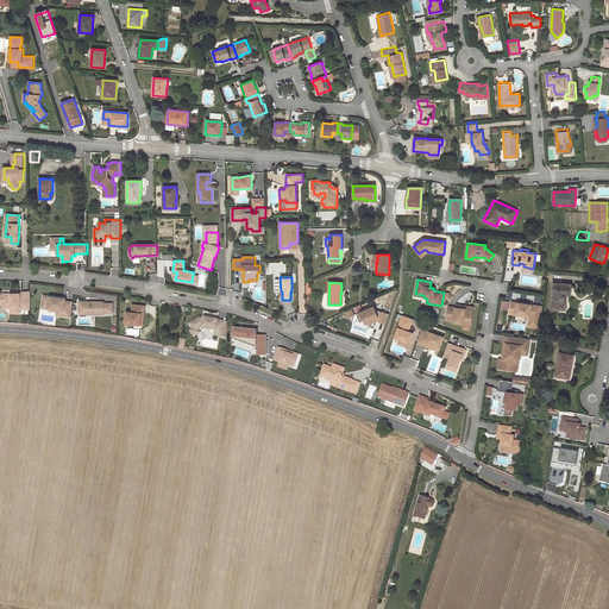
[(553,284),(552,308),(564,309),(565,295),(569,295),(570,286),(553,284)]
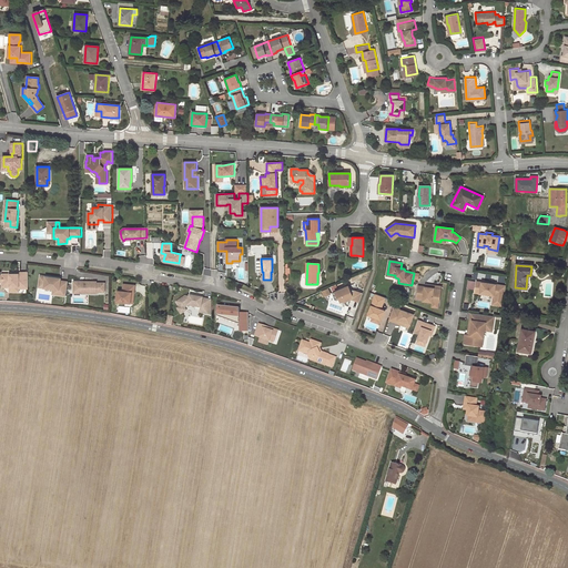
[(29,288),(29,272),(14,272),(14,274),(10,274),(3,274),(2,275),(0,275),(0,279),(2,280),(3,282),(2,284),(10,284),(10,287),(10,292),(20,292),(19,288),(29,288)]
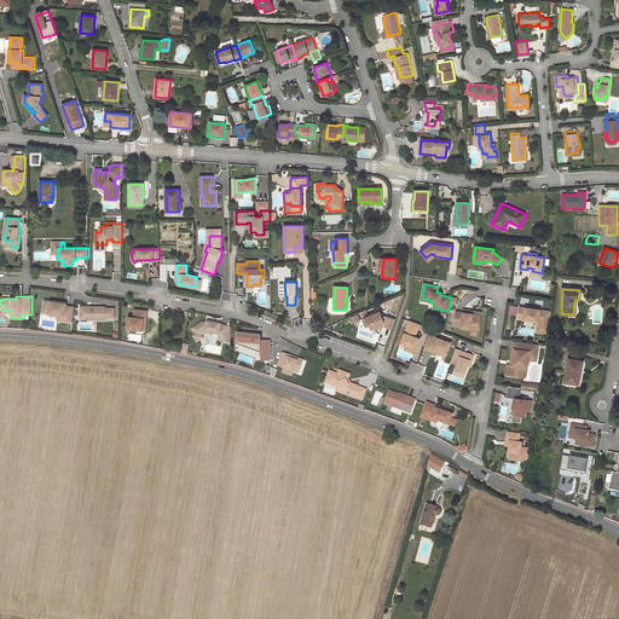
[(73,323),(75,307),(67,306),(67,304),(45,301),(44,304),(50,305),(48,314),(59,316),(58,317),(65,318),(64,322),(73,323)]
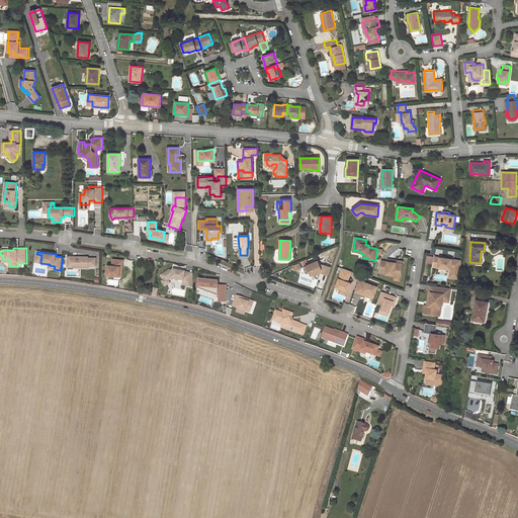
[(96,266),(96,258),(89,258),(89,257),(68,257),(68,265),(73,265),(75,266),(75,267),(89,267),(89,266),(96,266)]
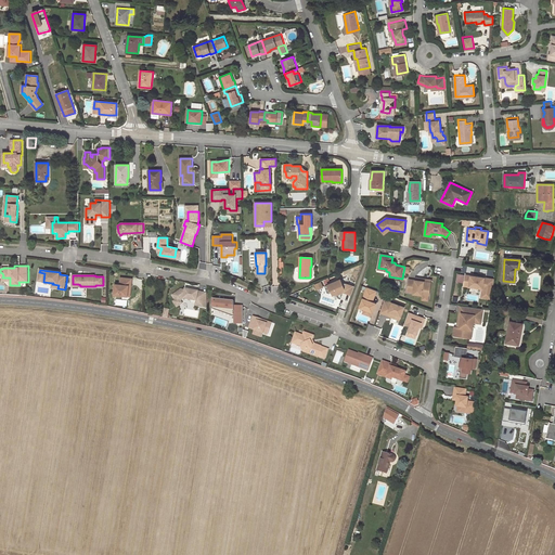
[(494,280),(466,275),(464,286),(482,288),(493,291),(494,280)]
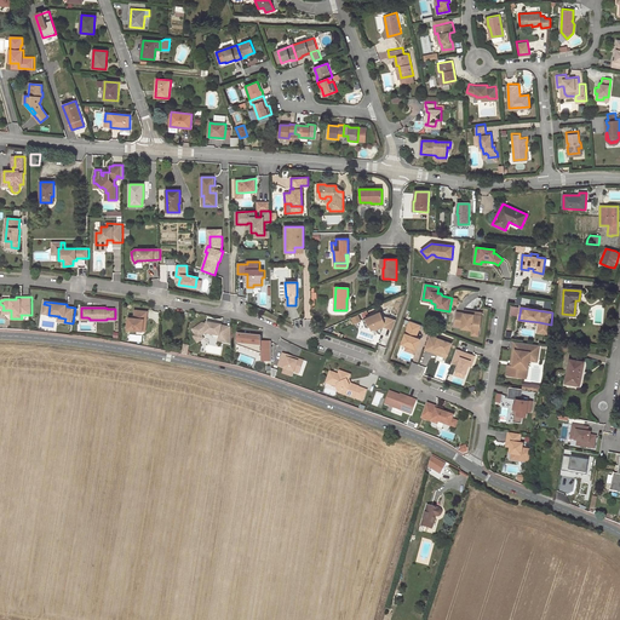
[(128,329),(143,329),(143,319),(147,319),(147,311),(135,310),(135,319),(128,317),(128,329)]
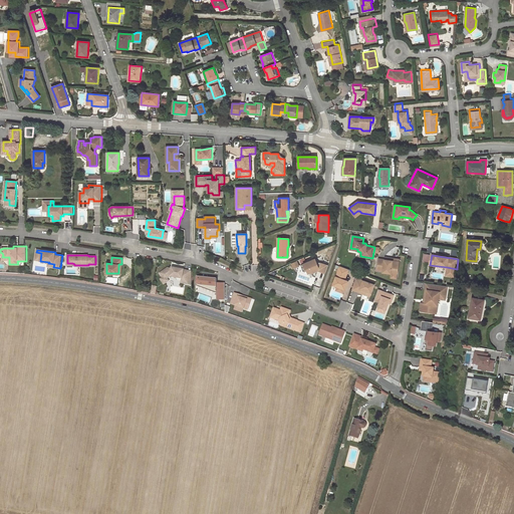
[(325,273),(328,265),(321,262),(320,263),(317,262),(316,259),(301,265),(304,271),(307,269),(309,273),(312,271),(314,276),(316,277),(318,270),(325,273)]
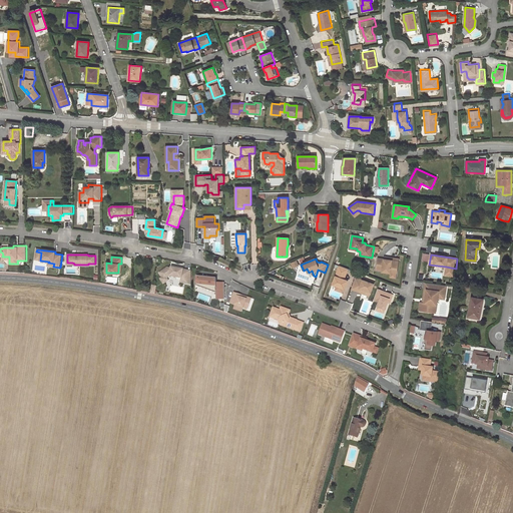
[(383,271),(383,272),(390,273),(390,272),(396,273),(397,273),(399,262),(384,260),(378,259),(376,268),(383,269),(383,271)]
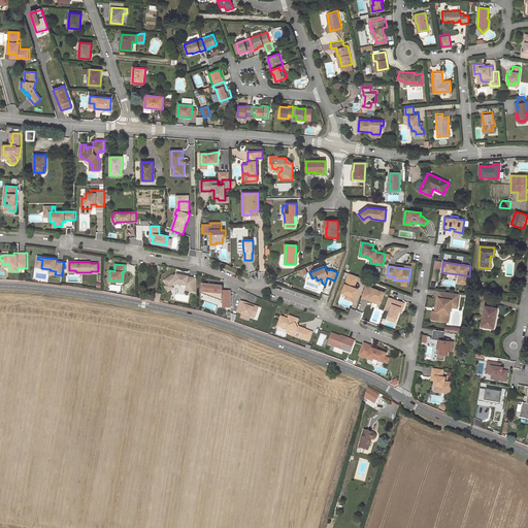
[(358,276),(350,273),(342,293),(355,297),(358,289),(354,288),(358,276)]
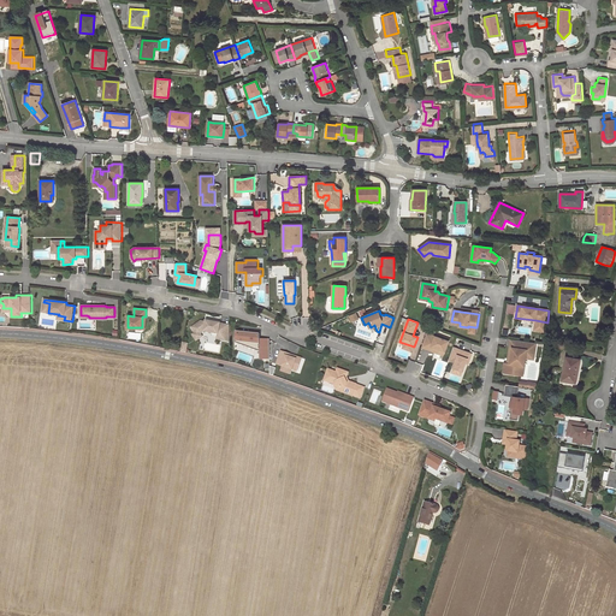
[(230,341),(230,325),(209,321),(207,320),(207,321),(202,321),(193,327),(196,332),(201,333),(205,331),(213,332),(213,335),(218,336),(218,338),(230,341)]
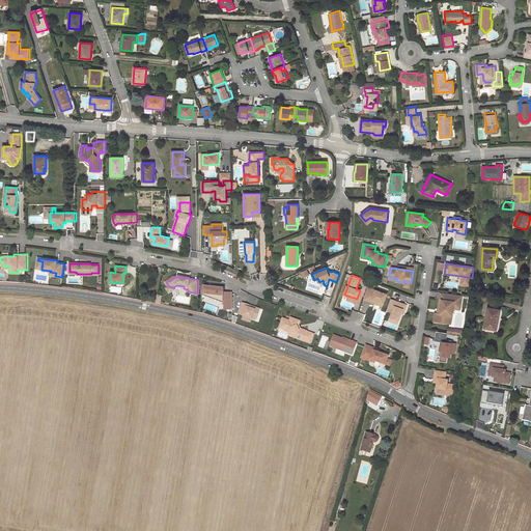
[(472,278),(462,276),(460,285),(470,286),(472,278)]
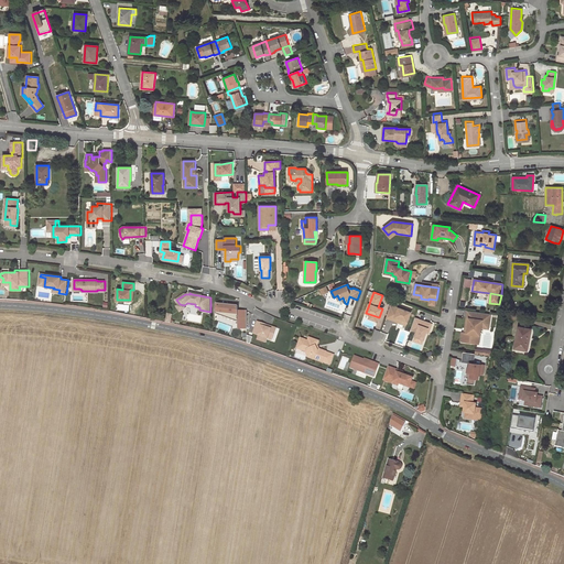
[(242,328),(247,328),(247,311),(238,311),(238,312),(216,304),(216,314),(238,322),(238,323),(242,323),(242,328)]
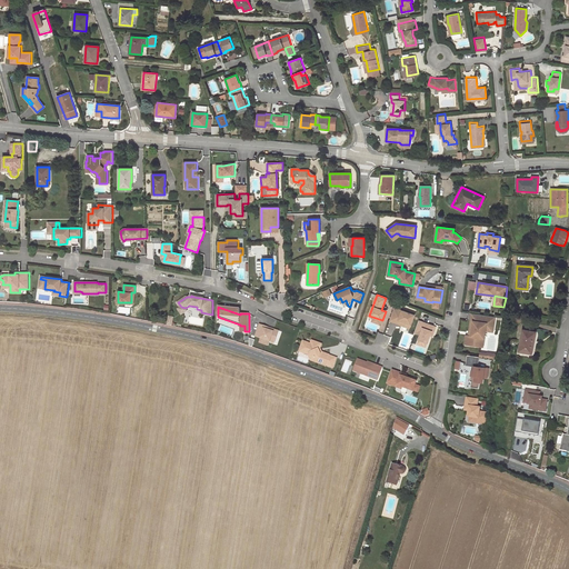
[(415,316),(395,308),(390,321),(398,323),(398,322),(402,323),(402,326),(410,328),(415,316)]
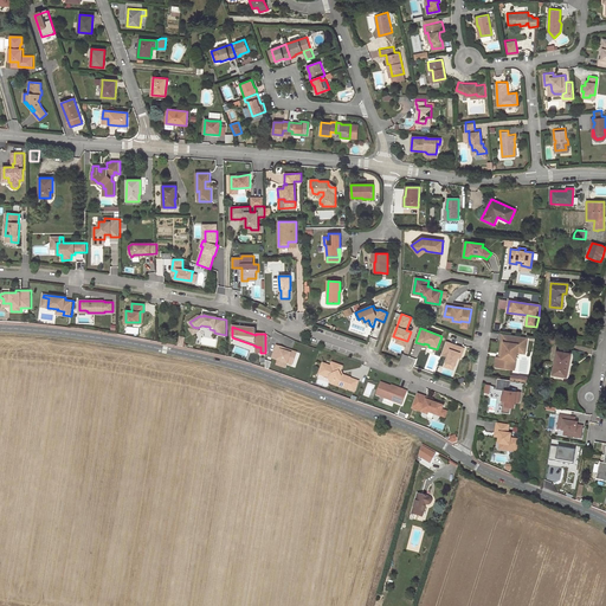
[(510,335),(503,334),(500,358),(502,358),(504,342),(509,342),(510,335)]
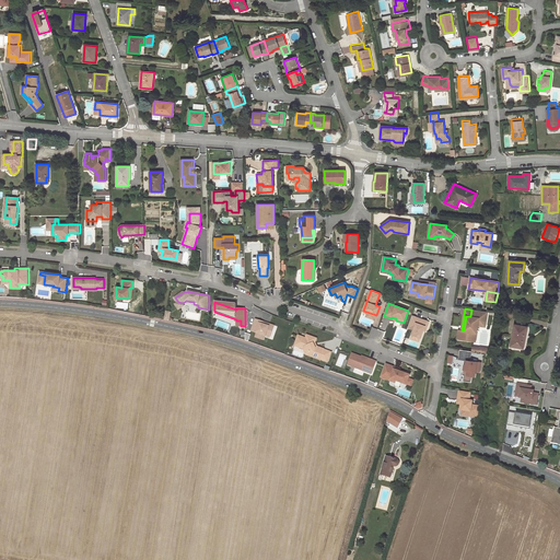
[(488,312),(471,310),(470,316),(466,316),(464,330),(462,330),(459,339),(469,340),(470,333),(477,333),(478,326),(478,324),(486,325),(488,312)]
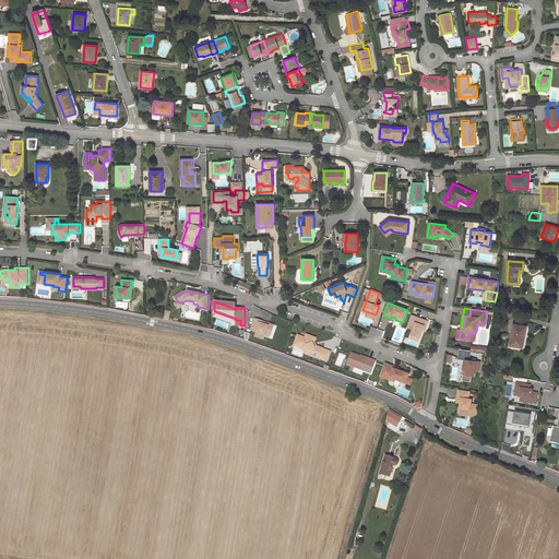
[(428,321),(412,316),(407,326),(413,329),(412,334),(420,337),(423,330),(425,325),(426,326),(428,321)]
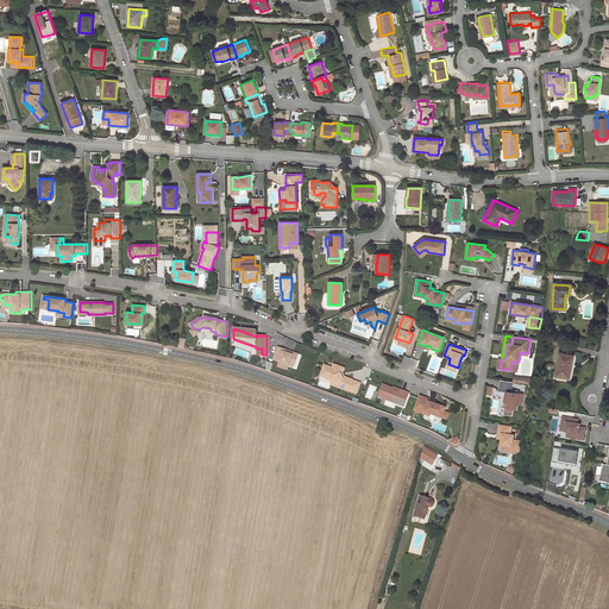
[(294,368),(296,358),(292,357),(293,356),(287,353),(288,351),(278,347),(274,360),(294,368)]
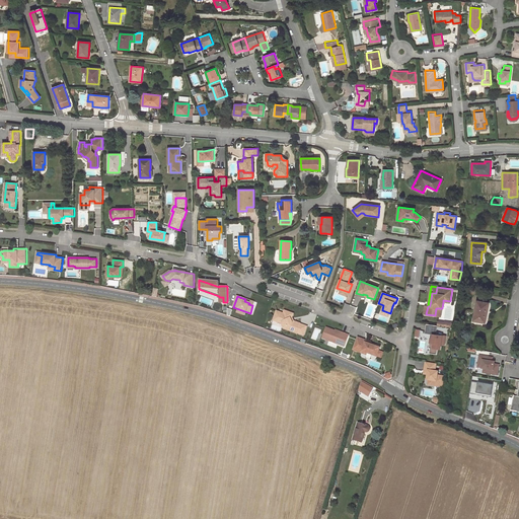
[(489,303),(488,303),(476,301),(472,320),(485,323),(487,314),(486,314),(489,303)]
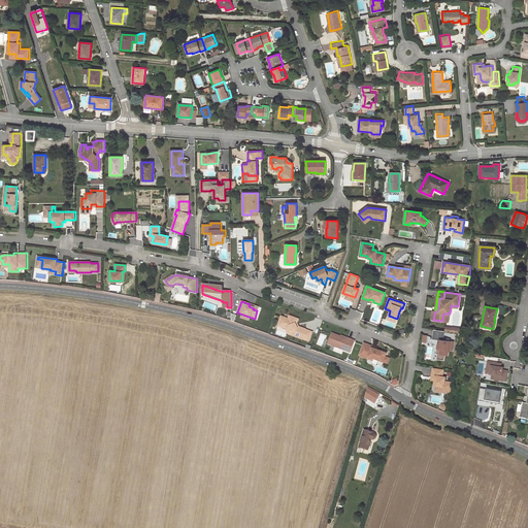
[(291,333),(292,335),(302,339),(309,341),(312,332),(305,330),(305,329),(299,327),(298,327),(297,327),(295,323),(297,319),(290,316),(289,319),(282,317),(279,322),(284,324),(283,326),(287,327),(286,329),(288,333),(289,333),(290,333),(291,333)]
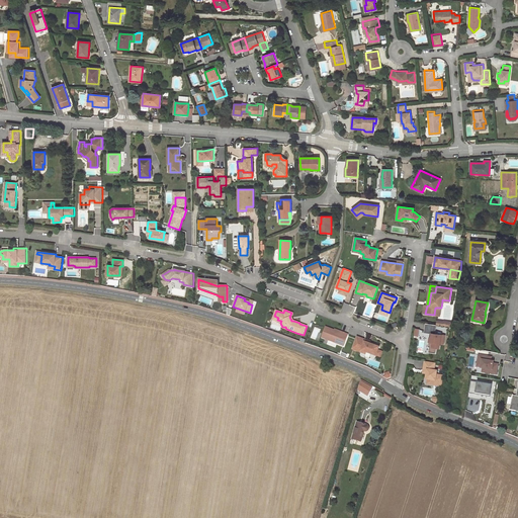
[(436,325),(425,323),(424,332),(432,334),(433,334),(432,336),(431,336),(430,341),(430,342),(433,342),(432,347),(430,346),(430,347),(429,352),(435,353),(436,347),(439,348),(440,343),(443,344),(445,335),(435,334),(436,325)]
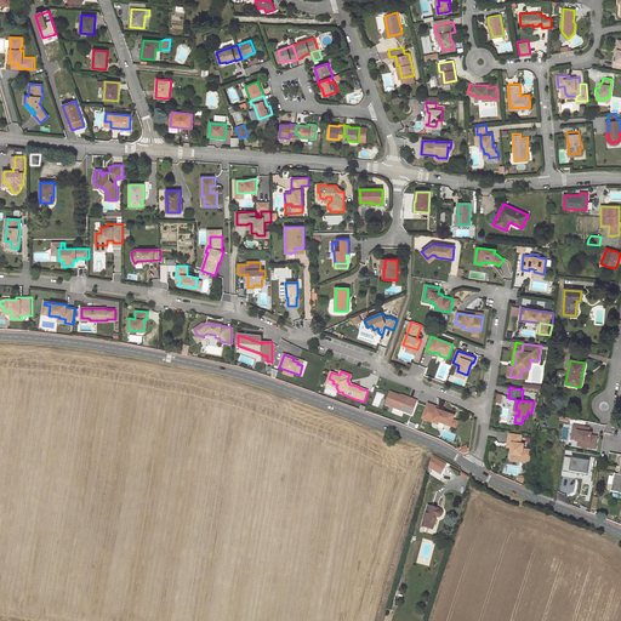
[(372,404),(379,406),(383,394),(377,392),(372,404)]
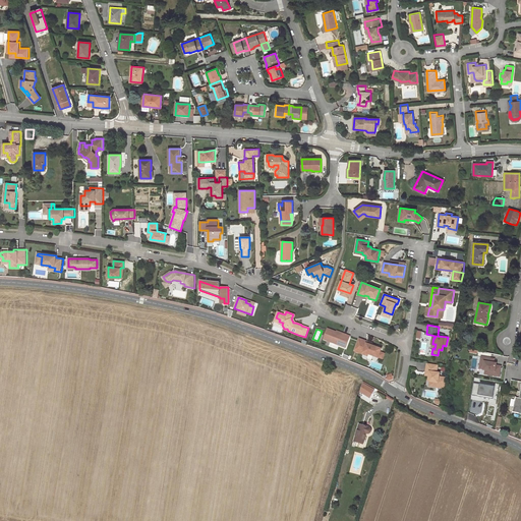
[(346,348),(350,336),(343,334),(342,335),(328,329),(324,340),(346,348)]
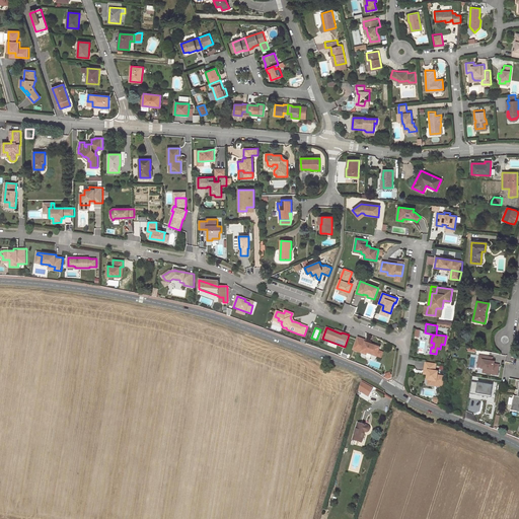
[(366,341),(357,338),(353,350),(366,355),(367,353),(376,357),(378,351),(380,348),(365,343),(366,341)]
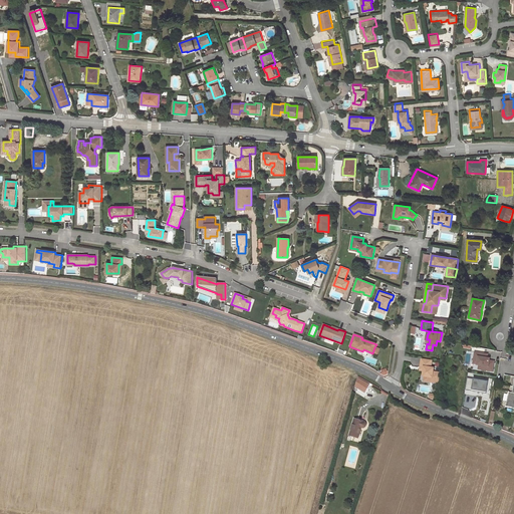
[(488,353),(475,350),(472,363),(478,364),(478,369),(493,371),(495,360),(489,359),(490,357),(487,356),(488,353)]
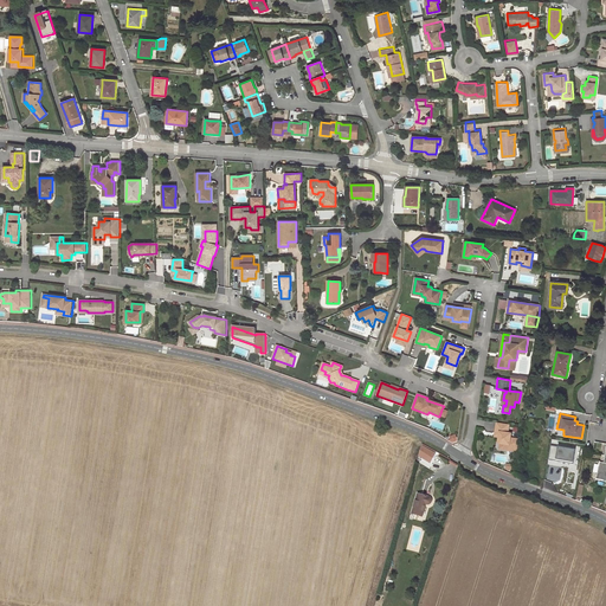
[(508,433),(509,425),(497,423),(496,432),(497,434),(500,434),(500,438),(498,444),(501,444),(508,445),(509,445),(510,438),(511,434),(508,433)]
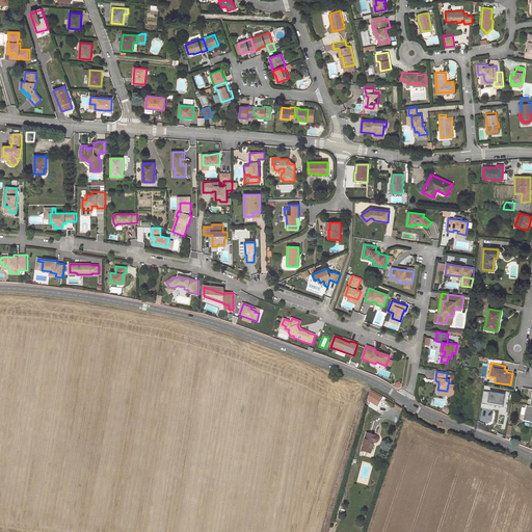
[(446,391),(446,395),(454,397),(456,387),(448,384),(447,391),(446,391)]
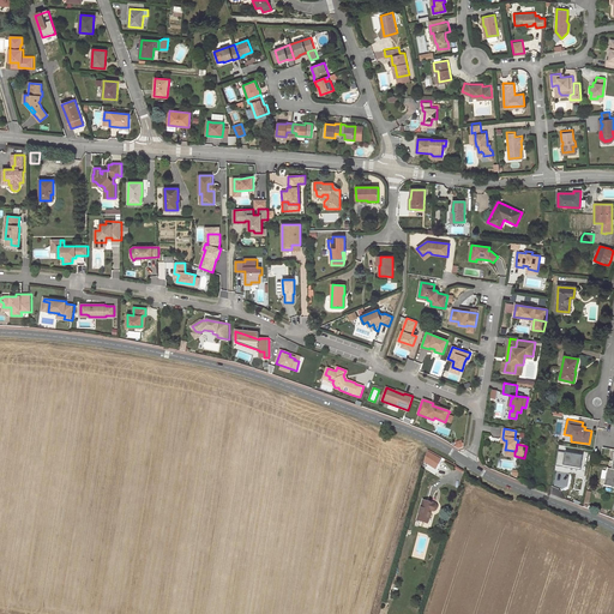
[(613,449),(603,447),(601,457),(613,459),(612,469),(607,469),(603,486),(613,487),(613,449)]
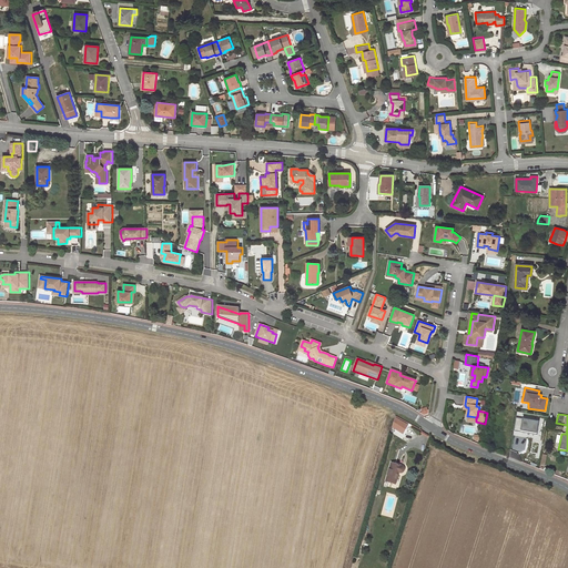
[(397,417),(392,427),(405,434),(411,424),(397,417)]
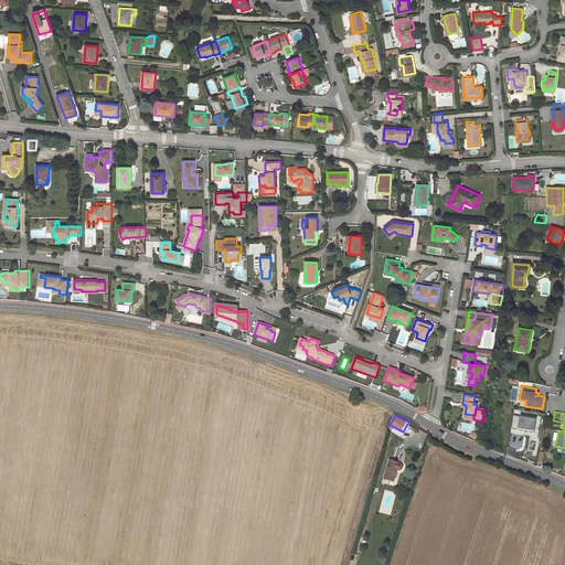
[(536,432),(537,418),(514,416),(513,429),(536,432)]
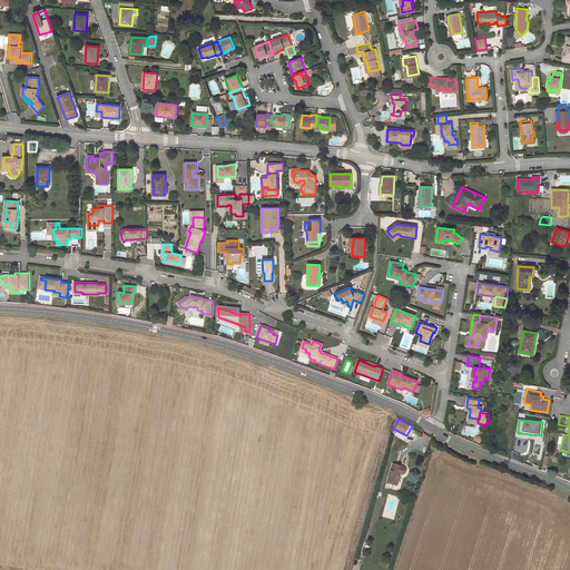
[(402,467),(393,465),(389,483),(397,485),(401,474),(403,474),(404,474),(405,472),(406,471),(405,470),(404,468),(402,467)]
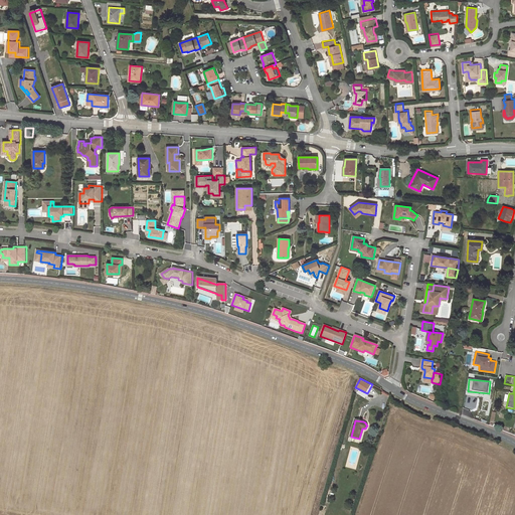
All buildings are outlined.
